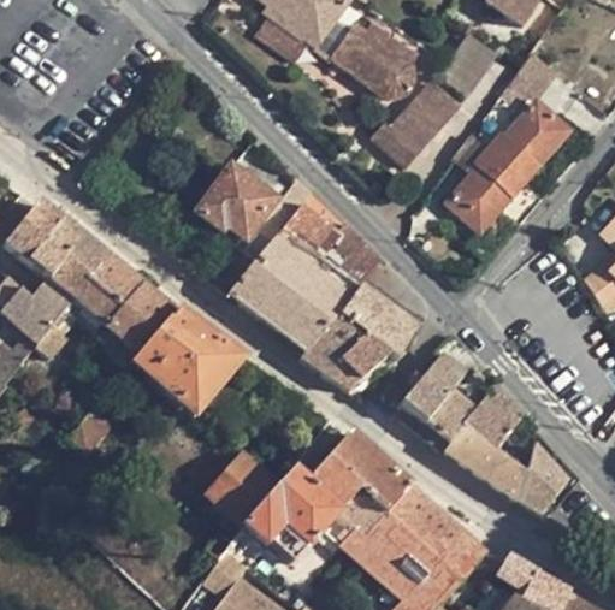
[(261,0),(268,5),(264,11),(271,16),(259,34),(289,55),(302,37),(308,41),(313,45),(314,46),(335,18),(348,0),(261,0)]
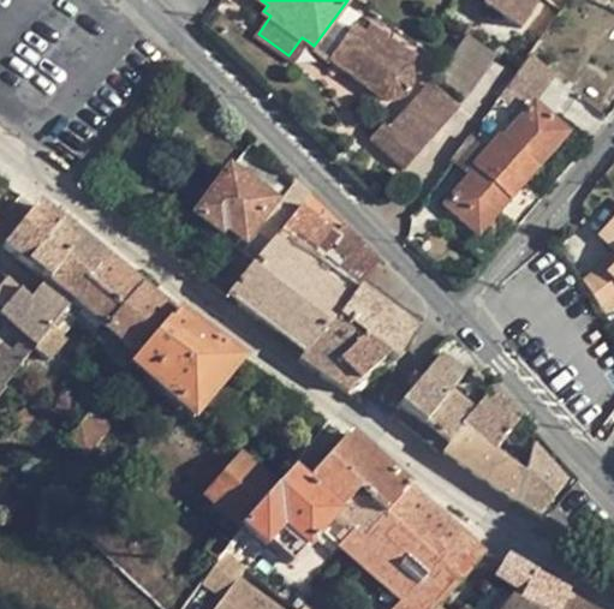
[(486,0),(522,24),(537,0),(486,0)]
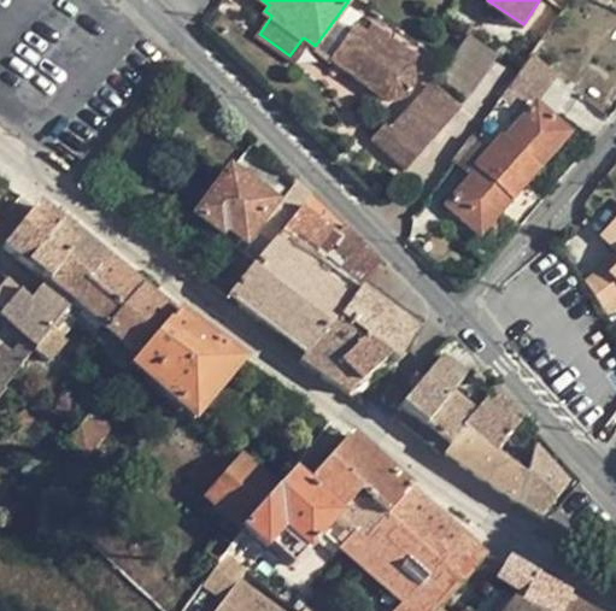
[(350,29),(335,18),(315,46),(314,45),(312,48),(329,60),(332,58),(329,57),(350,29)]
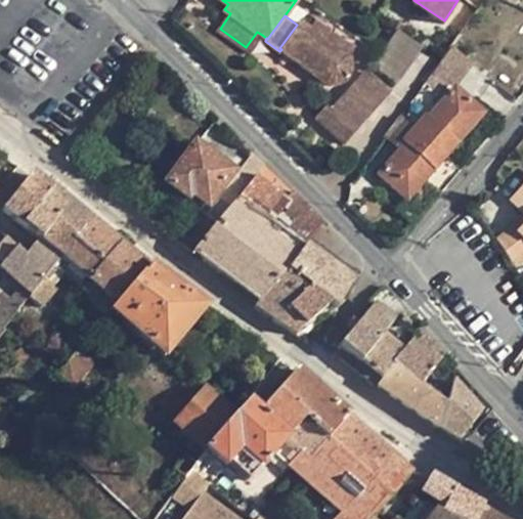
[(297,25),(279,48),(281,49),(325,81),(330,82),(331,83),(335,83),(338,82),(342,81),(346,78),(348,75),(350,70),(351,66),(351,60),(348,55),(345,52),(310,27),(301,19),(297,25)]
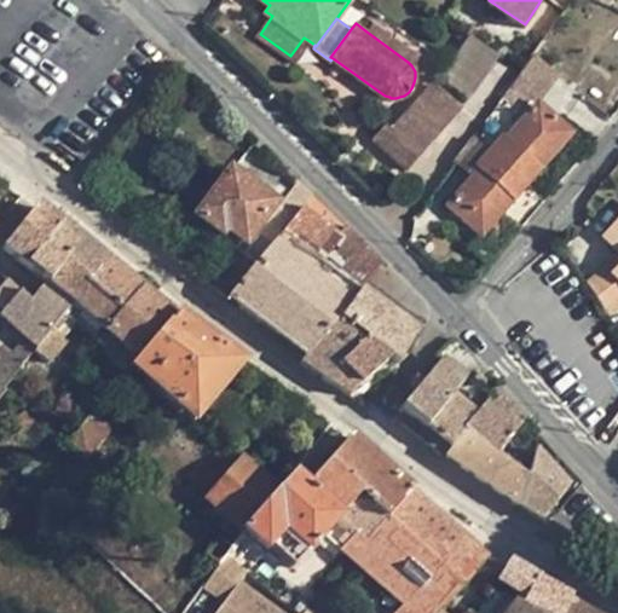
[(371,23),(367,32),(408,62),(415,53),(371,23)]
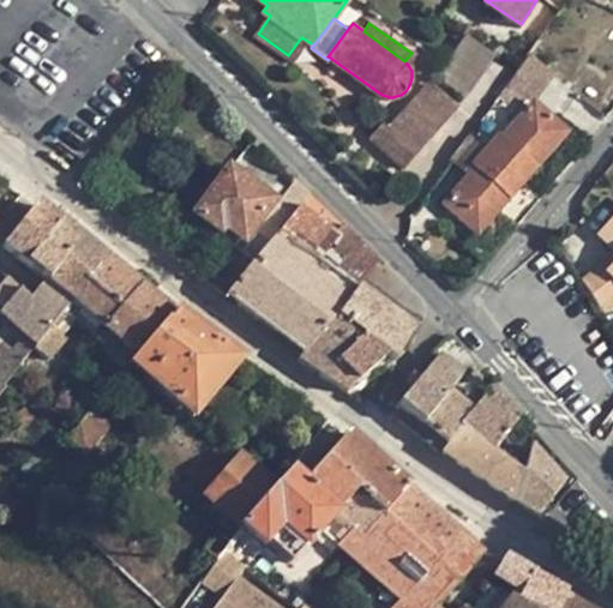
[(470,29),(439,70),(467,90),(497,49),(470,29)]
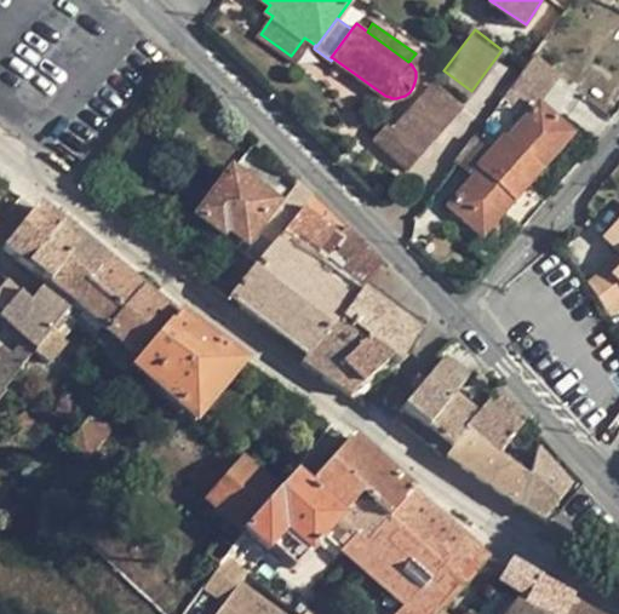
[(310,41),(304,38),(291,56),(297,61),(310,41)]
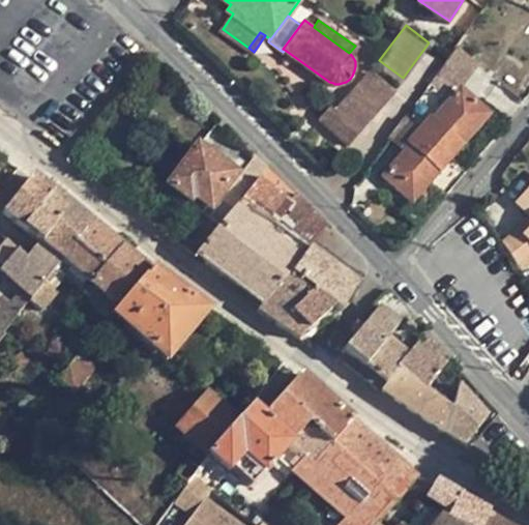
[(450,53),(430,81),(444,92),(453,81),(459,86),(478,62),(457,45),(450,53)]
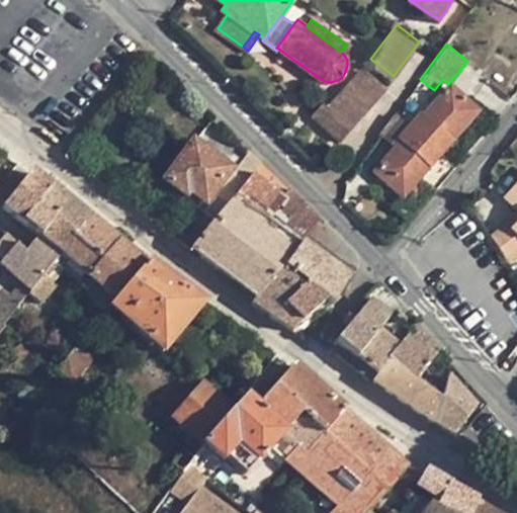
[(326,105),(330,108),(355,82),(375,99),(386,87),(361,66),(326,105)]
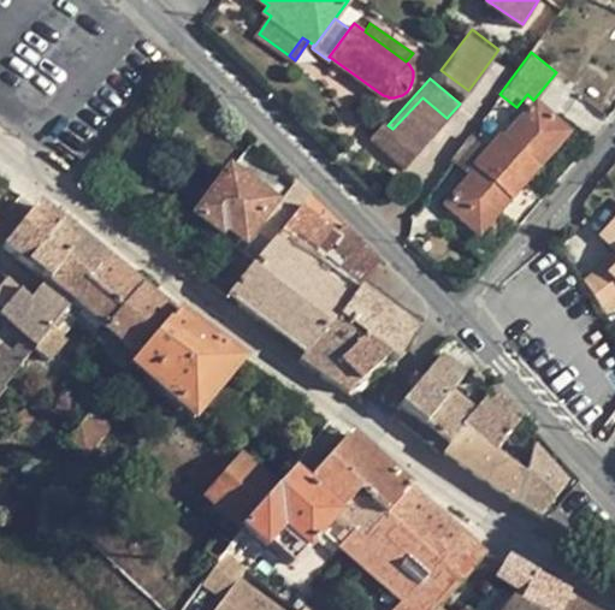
[(108,86),(81,119),(99,134),(124,99),(108,86)]
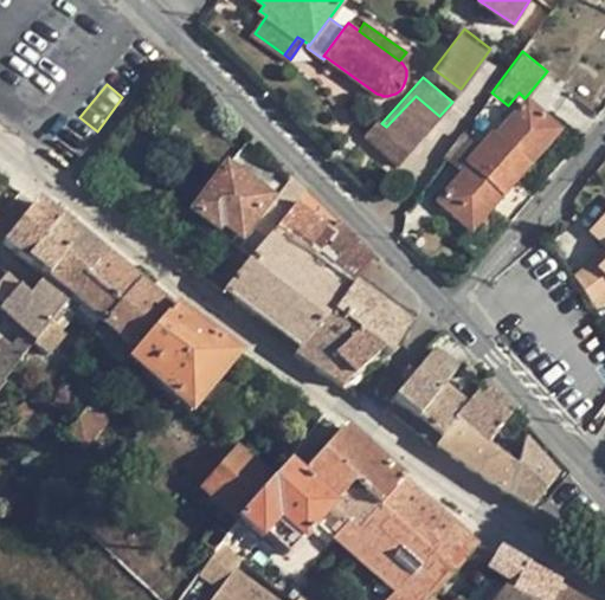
[(464,128),(481,142),(491,130),(494,134),(514,110),(508,105),(491,92),(464,128)]
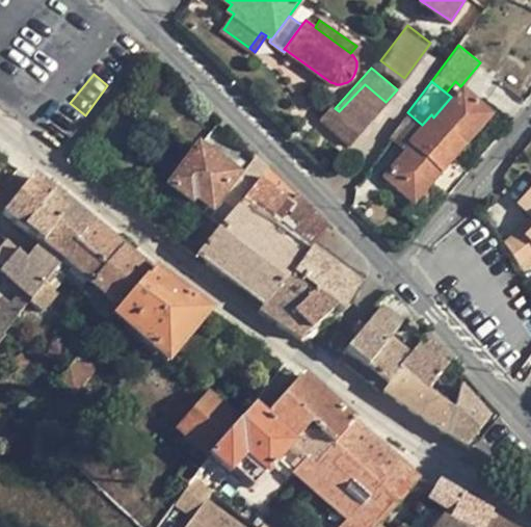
[(330,104),(319,117),(348,142),(386,102),(365,84),(339,111),(335,108),(330,104)]
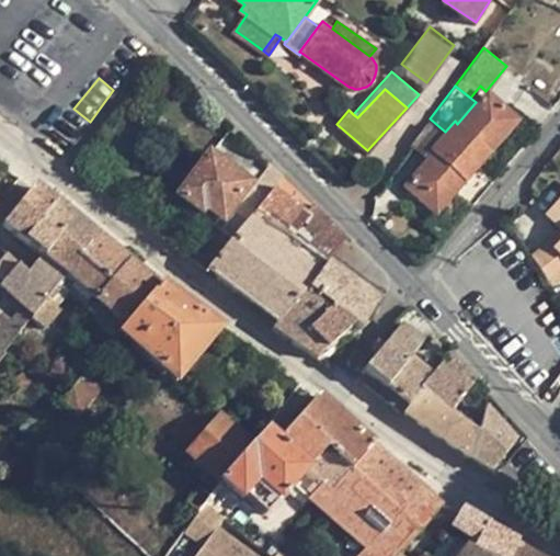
[(445,132),(442,135),(477,167),(517,120),(487,92),(486,91),(476,102),(457,124),(455,121),(445,132)]
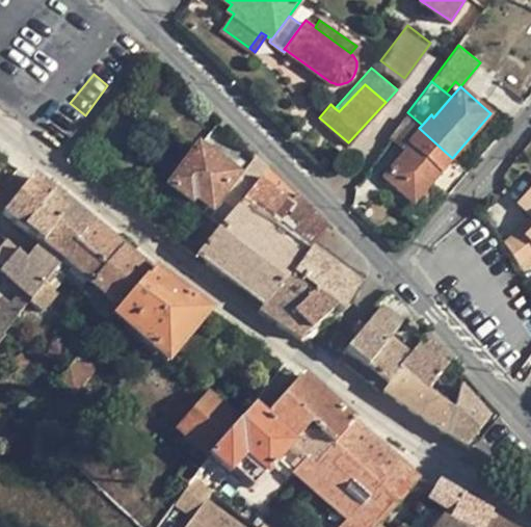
[(409,143),(382,174),(413,201),(414,202),(431,181),(446,195),(467,172),(452,158),(419,128),(407,141),(409,143)]
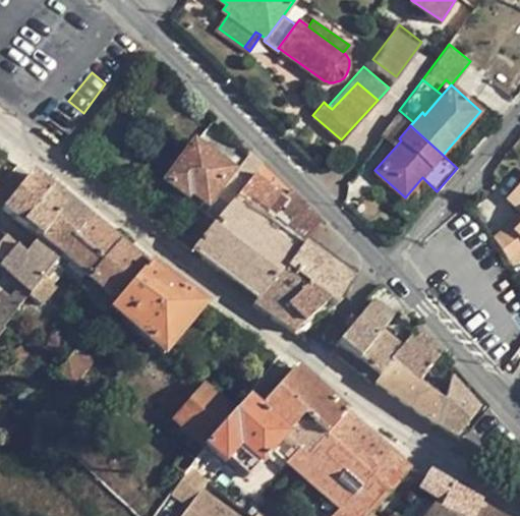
[(193,141),(166,179),(186,195),(189,190),(206,203),(231,169),(239,157),(219,142),(210,154),(193,141)]
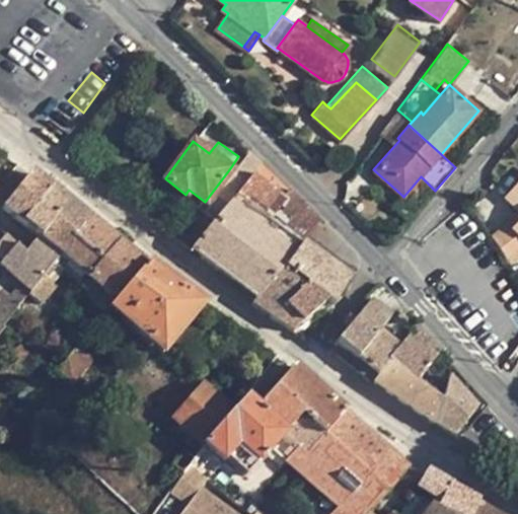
[(250,148),(218,195),(228,202),(237,192),(253,171),(262,162),(263,161),(250,148)]
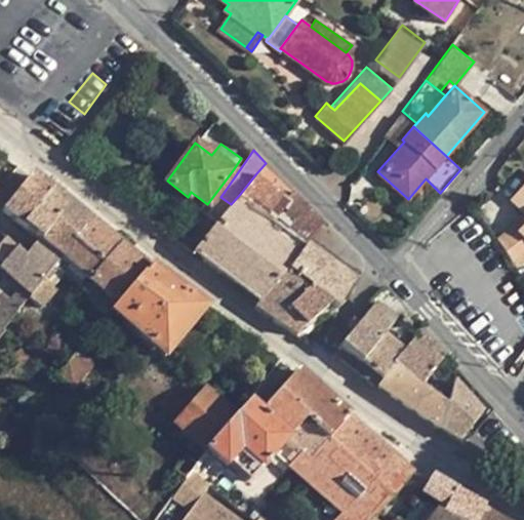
[(256,173),(240,194),(306,244),(311,236),(323,220),(292,190),(265,164),(256,173)]
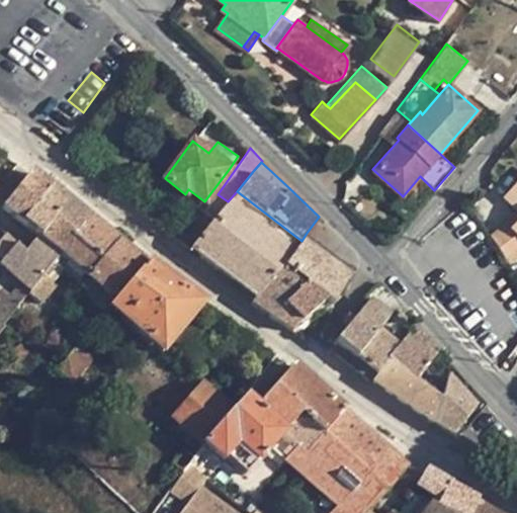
[(30,169),(3,204),(22,220),(30,208),(31,209),(53,184),(30,169)]
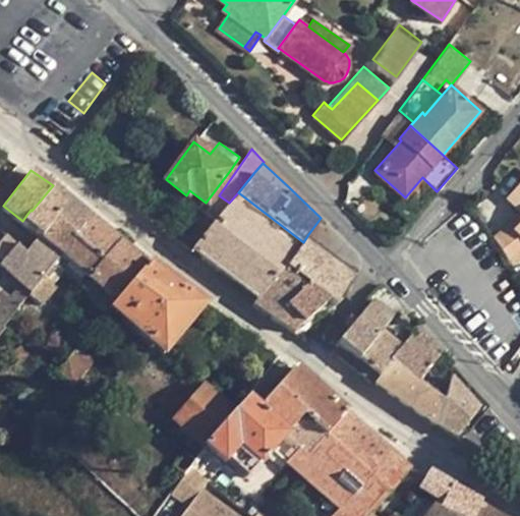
[(437,191),(422,177),(405,197),(404,196),(396,206),(411,220),(437,191)]
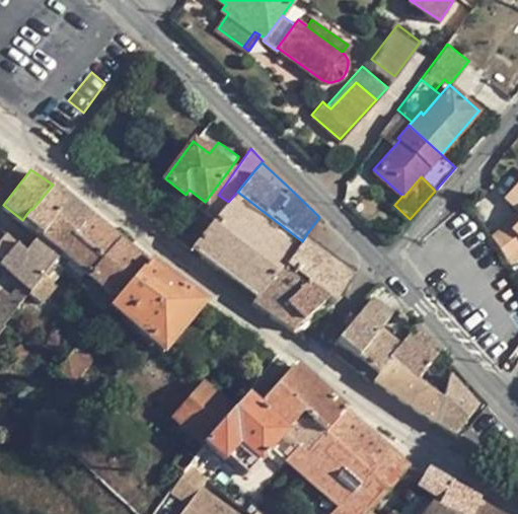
[(517,178),(505,194),(517,206),(517,217),(511,225),(517,231),(517,178)]
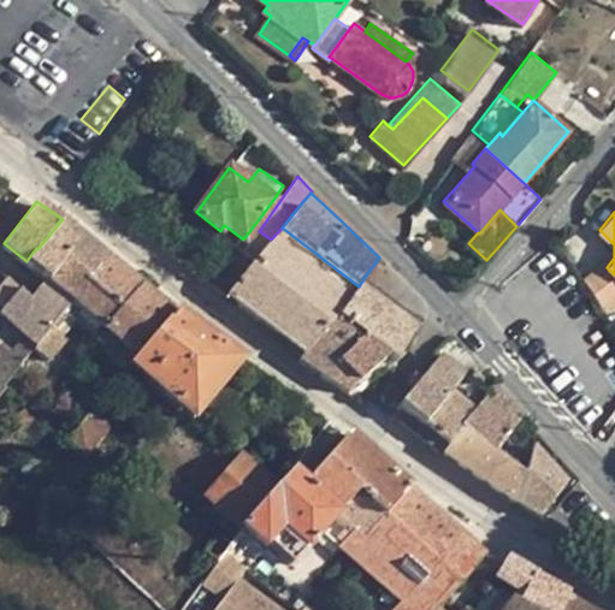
[(46,277),(49,279),(83,236),(63,219),(37,249),(36,248),(27,261),(46,277)]
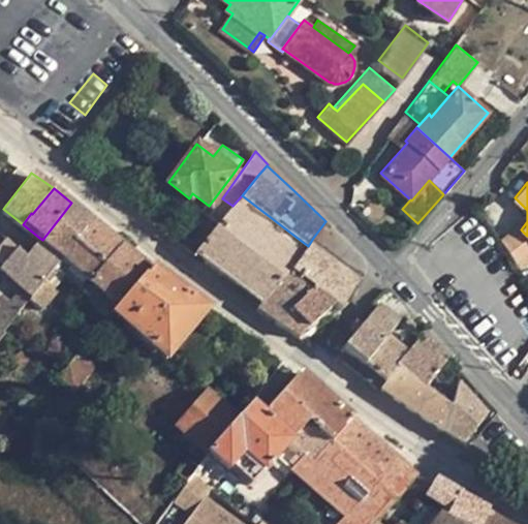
[(233,206),(195,251),(262,301),(287,270),(290,272),(308,246),(242,195),(233,206)]
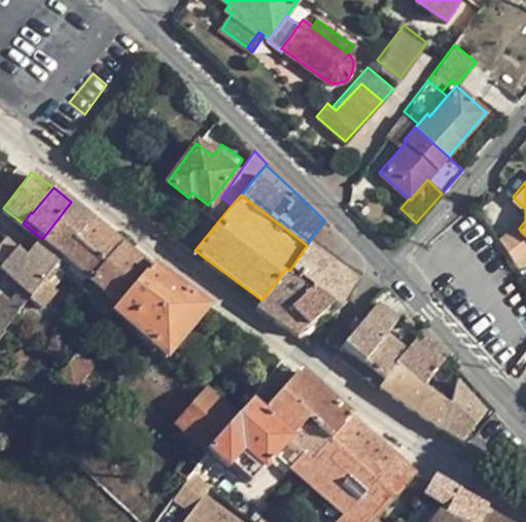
[(62,256),(89,279),(121,242),(71,202),(42,239),(62,256)]
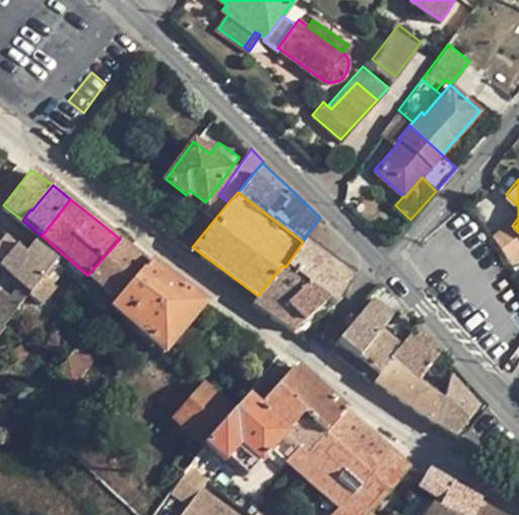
[(518,210),(511,220),(508,221),(512,226),(518,217),(518,210)]
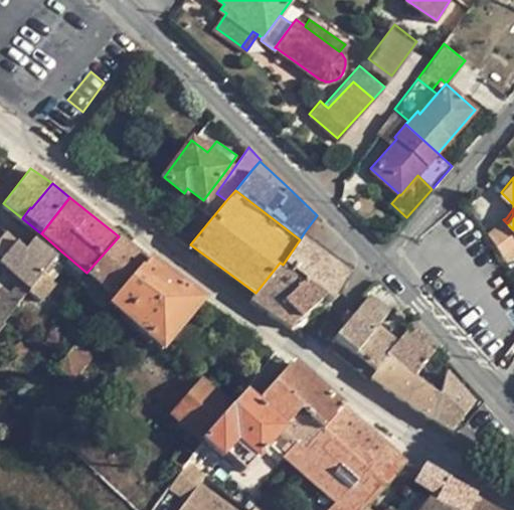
[(503,219),(491,229),(507,252),(513,247),(513,229),(507,223),(503,219)]
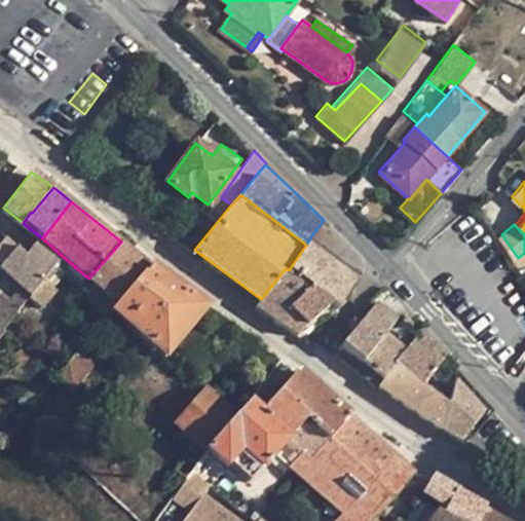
[(8,234),(0,243),(0,254),(5,258),(0,263),(8,270),(32,293),(59,260),(62,256),(42,238),(39,236),(26,252),(8,234)]
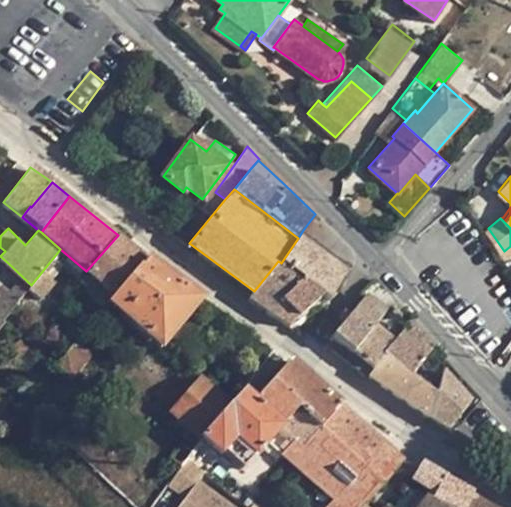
[(504,251),(488,228),(485,230),(500,253),(504,251)]
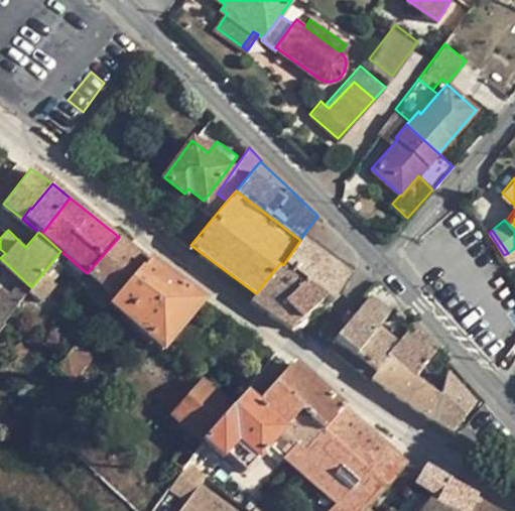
[(300,240),(346,273),(352,265),(305,232),(300,240)]
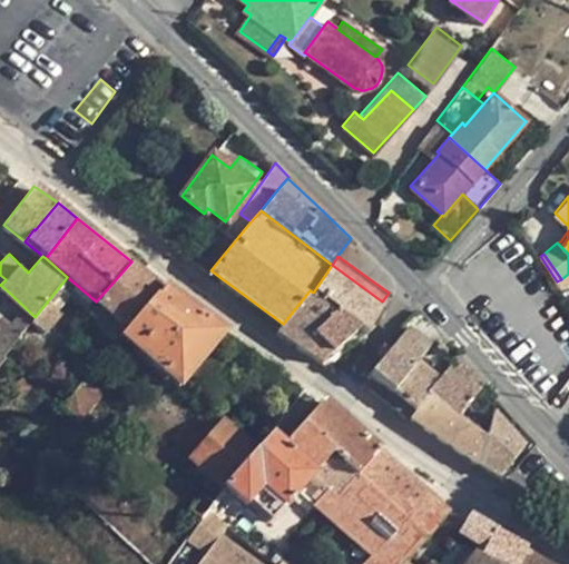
[(131,261),(96,302),(100,305),(95,310),(99,315),(95,319),(117,339),(121,334),(162,286),(131,261)]
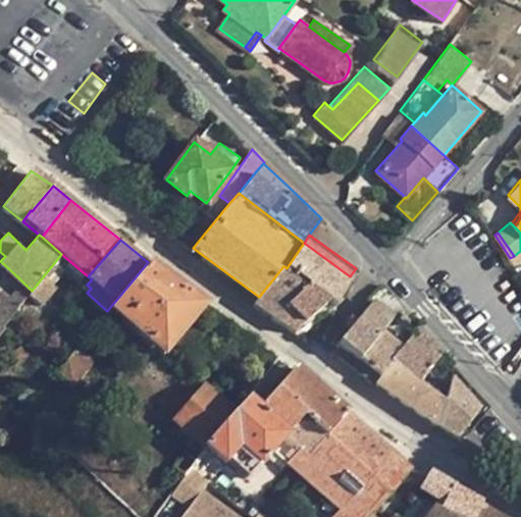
[(304,243),(287,268),(308,285),(306,287),(327,302),(333,306),(353,278),(350,276),(304,243)]
